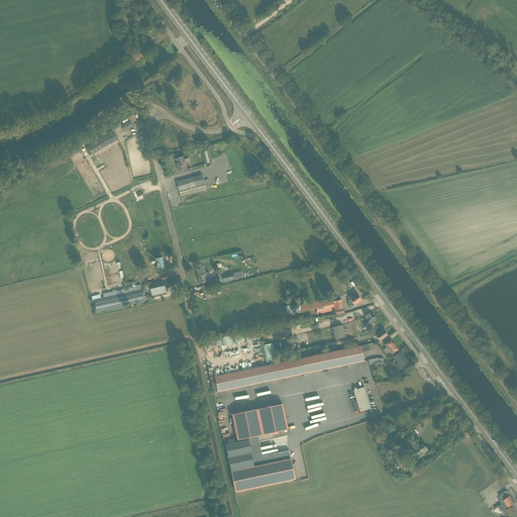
[(121,126),(124,131),(132,127),(130,122),(121,126)]
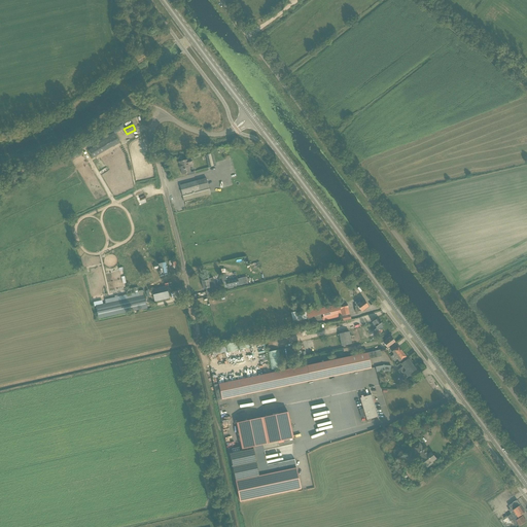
[(89,150),(93,159),(119,142),(115,135),(89,150)]
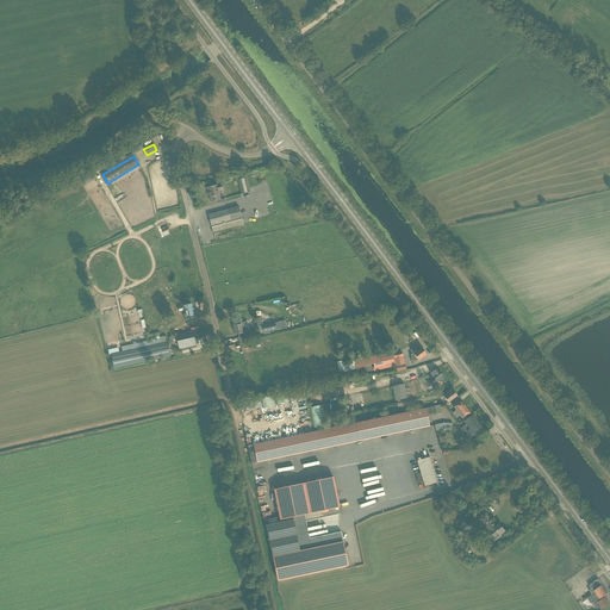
[(250,192),(247,178),(238,180),(242,194),(250,192)]
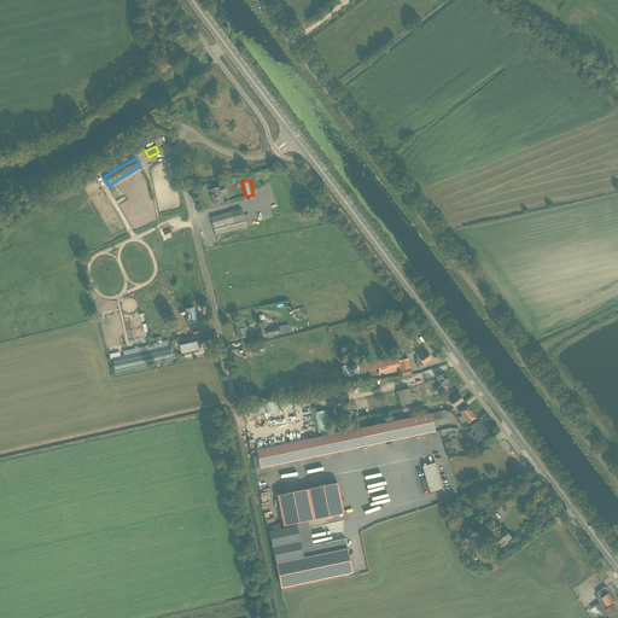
[(220,188),(210,191),(214,205),(220,204),(221,207),(228,204),(227,202),(223,203),(221,194),(226,193),(225,190),(223,187),(220,188)]
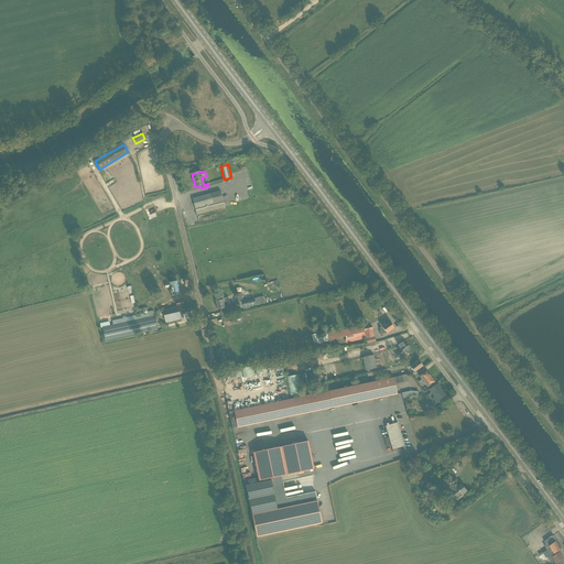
[(197,197),(192,198),(195,210),(196,215),(225,207),(224,204),(220,191),(210,194),(197,197)]
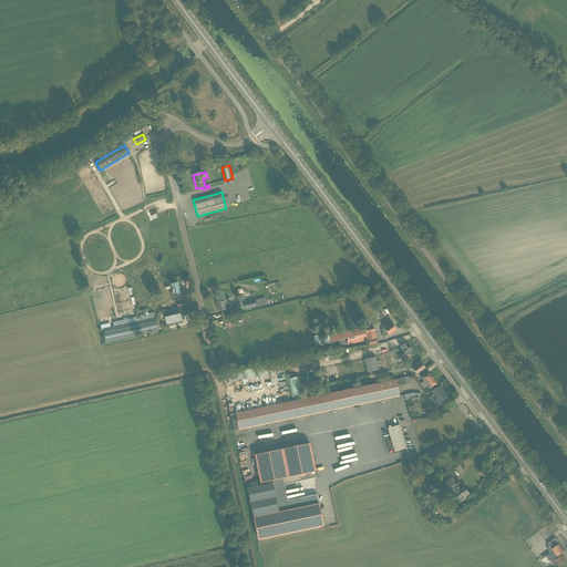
[(173,295),(175,295),(181,294),(178,286),(171,287),(171,285),(166,286),(166,290),(172,289),(173,295)]
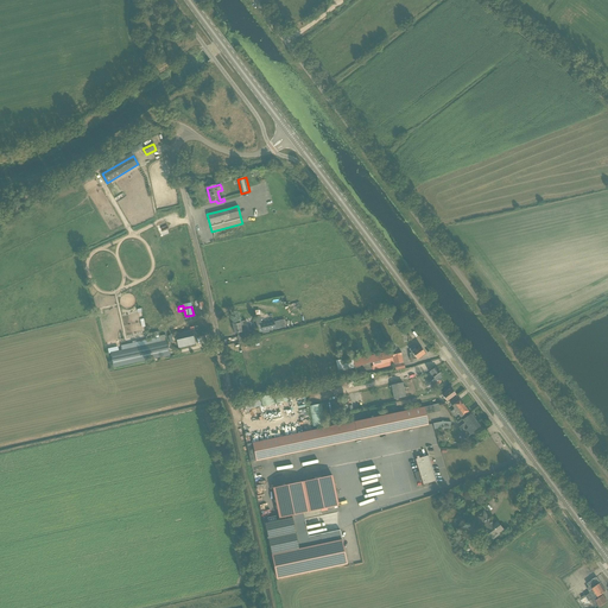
[(239,324),(233,325),(234,334),(236,334),(239,342),(249,340),(248,335),(246,321),(239,322),(239,323),(239,324)]
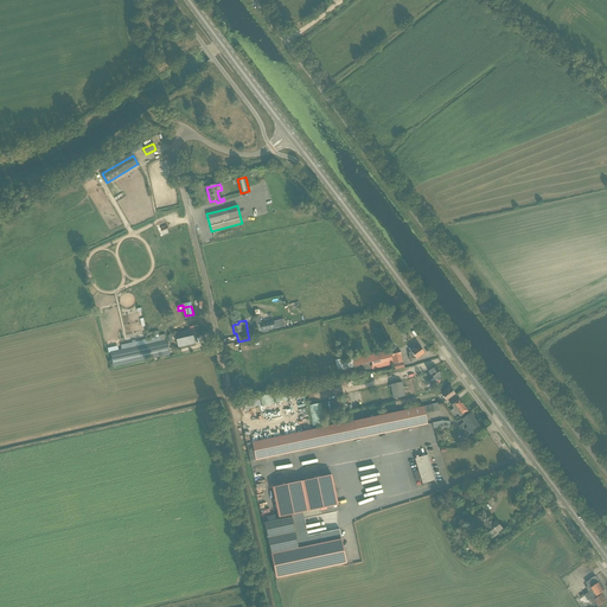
[(191,331),(174,334),(178,349),(195,345),(195,344),(192,331),(191,331)]
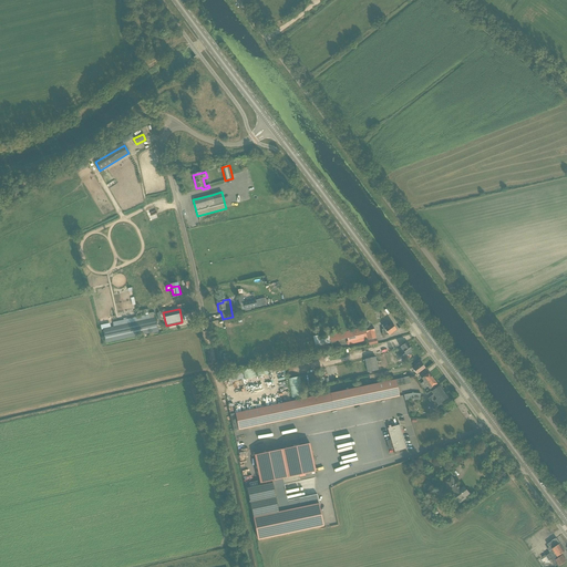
[(158,331),(155,319),(106,330),(105,330),(103,330),(106,343),(158,331)]
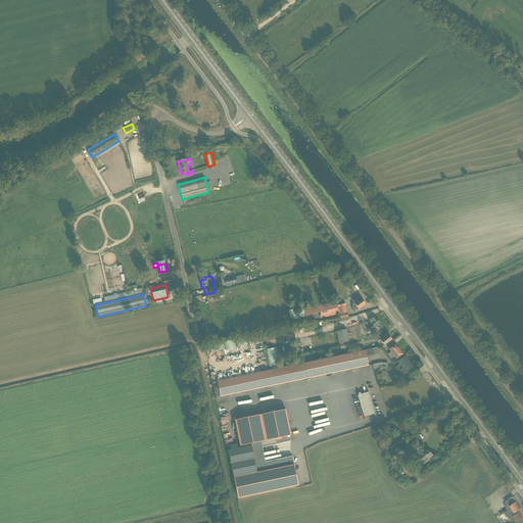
[(355,297),(352,300),(354,303),(352,303),(353,307),(354,310),(359,310),(362,307),(366,304),(362,298),(359,301),(355,297)]
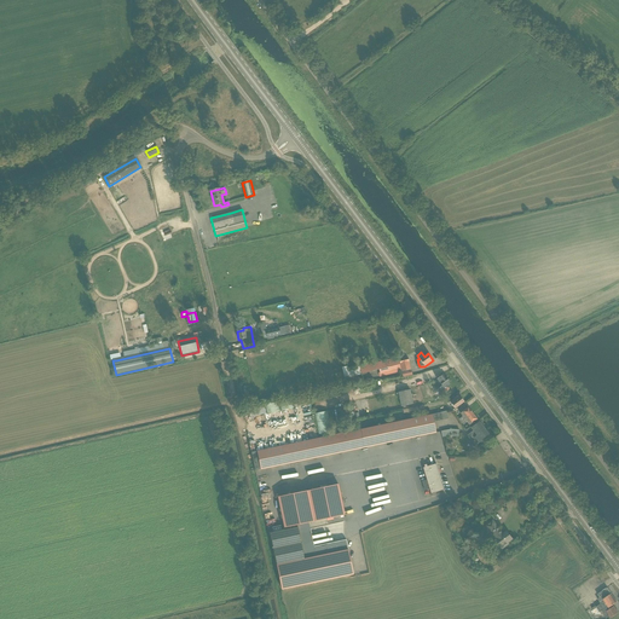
[(399,359),(400,364),(401,371),(411,370),(409,362),(408,357),(399,359)]
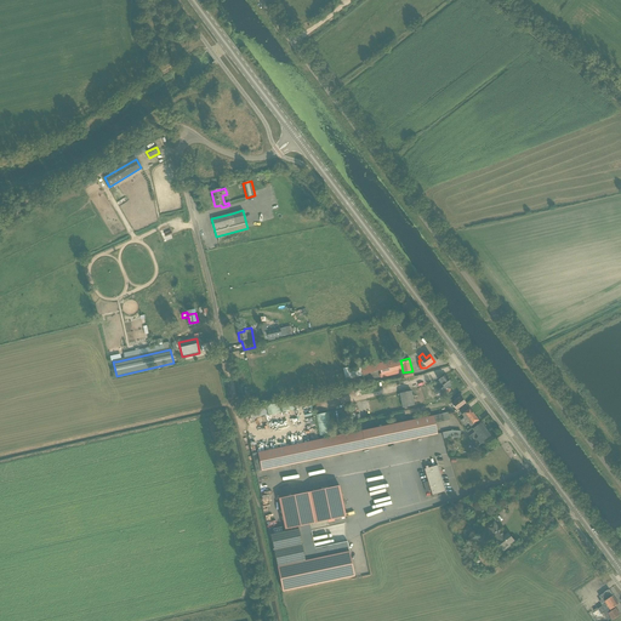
[(379,365),(362,370),(363,375),(380,371),(382,376),(402,371),(399,360),(379,365)]
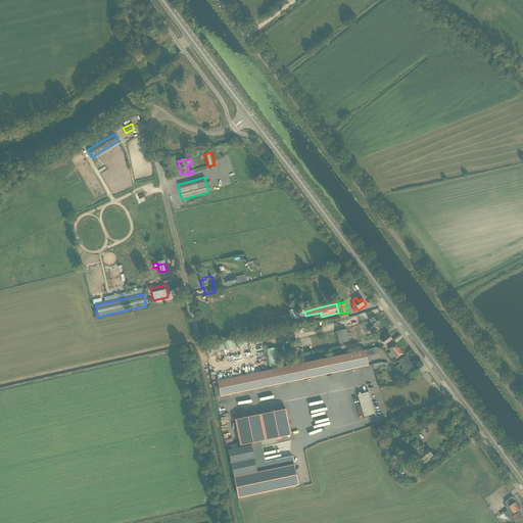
[(374,317),(370,320),(368,321),(373,327),(371,329),(372,331),(380,326),(378,323),(379,322),(377,319),(376,320),(374,317)]
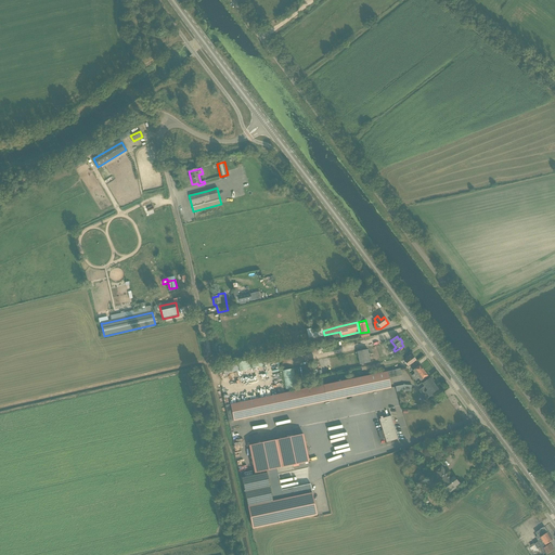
[(370,362),(368,350),(356,352),(359,364),(370,362)]
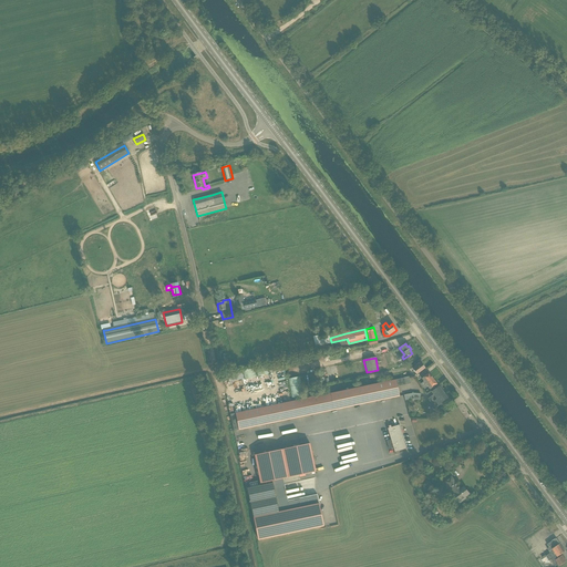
[(421,362),(416,366),(409,370),(411,373),(414,371),(416,374),(425,368),(421,362)]
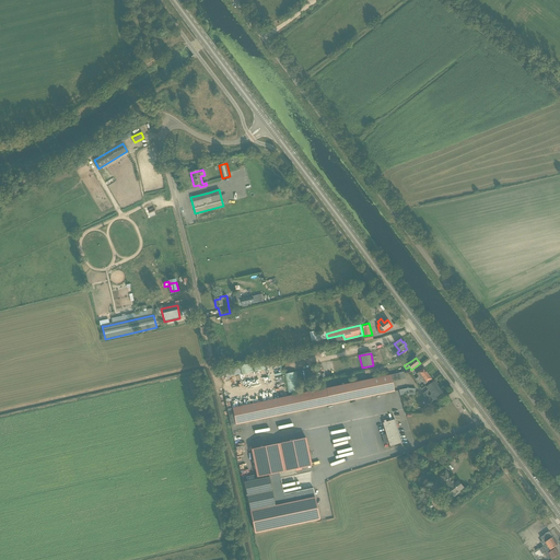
[(241,365),(242,373),(263,370),(260,362),(241,365)]
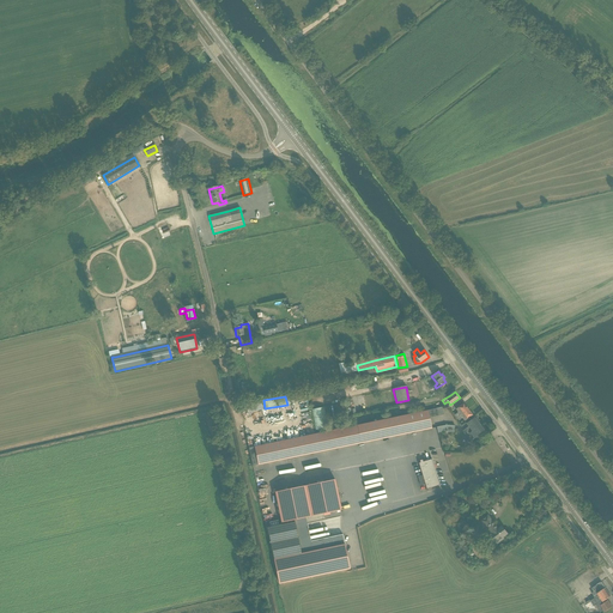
[(453,413),(451,413),(453,416),(454,417),(455,419),(468,410),(467,408),(467,407),(463,404),(459,407),(455,410),(457,412),(455,414),(453,413)]
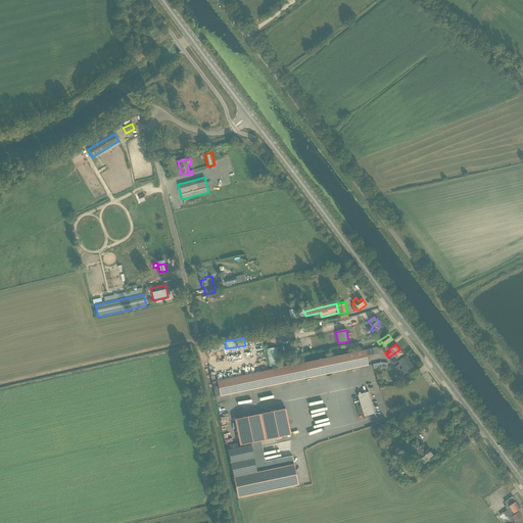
[(280,364),(277,347),(267,348),(270,366),(280,364)]
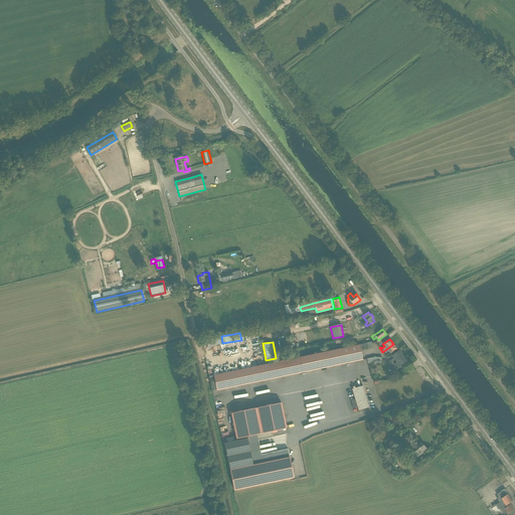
[(393,344),(382,352),(384,354),(388,351),(390,354),(394,351),(396,349),(393,344)]
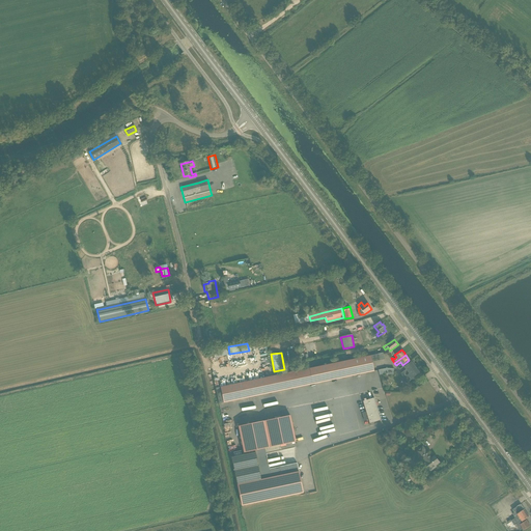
[(221,387),(216,388),(219,403),(224,402),(374,372),(370,356),(221,387)]
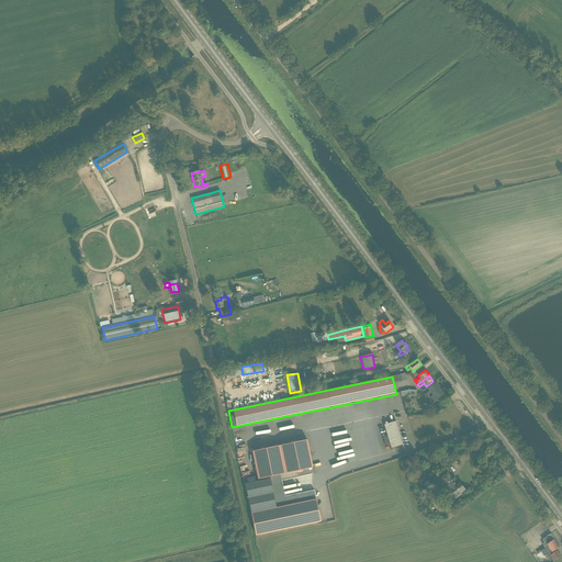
[(430,406),(434,403),(437,401),(437,400),(439,397),(444,394),(440,391),(435,384),(433,385),(431,385),(428,389),(429,391),(424,395),(427,400),(426,400),(427,403),(428,404),(430,406)]
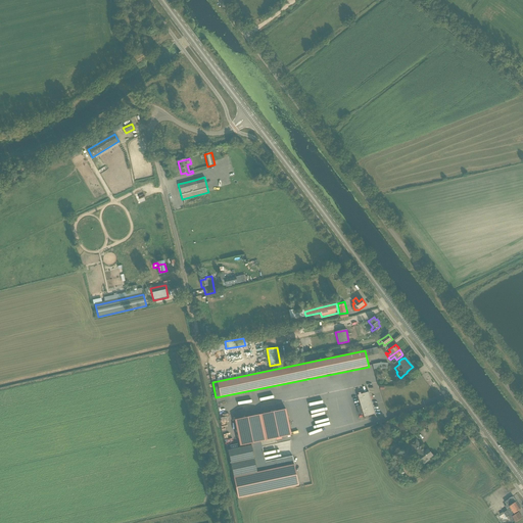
[(359,415),(363,414),(364,418),(375,414),(369,391),(357,395),(360,406),(357,407),(359,415)]
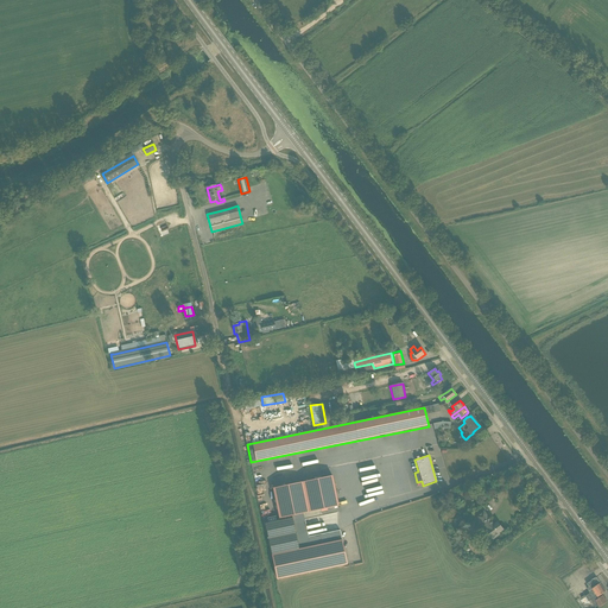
[(279,520),(265,524),(277,578),(347,564),(340,531),(308,537),(303,513),(339,506),(333,476),(273,488),(279,519),(291,515),(292,518),(279,520)]
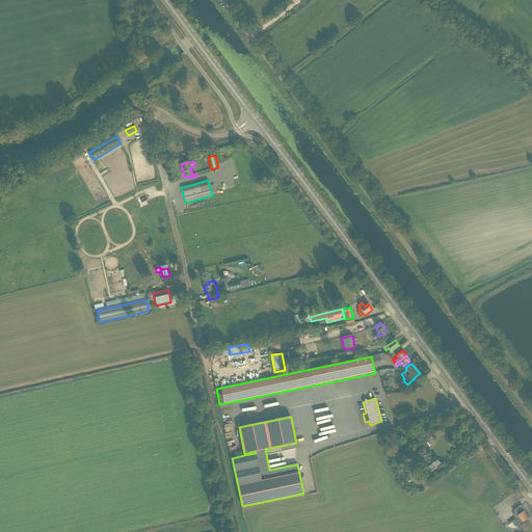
[(418,452),(421,456),(425,461),(424,462),(425,464),(431,472),(437,468),(436,467),(441,463),(435,457),(432,459),(424,448),(418,452)]
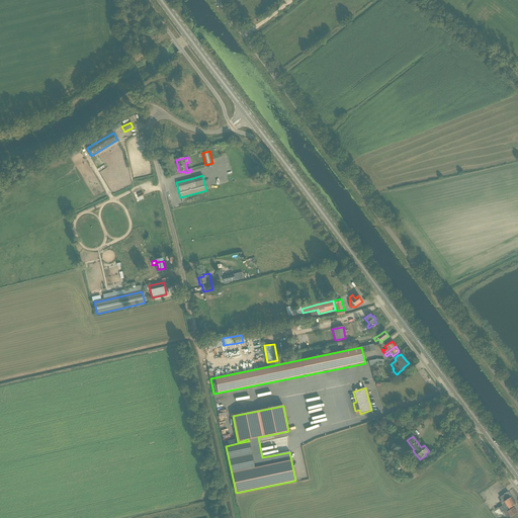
[(500,501),(503,505),(512,498),(508,492),(503,496),(500,498),(502,500),(500,501)]
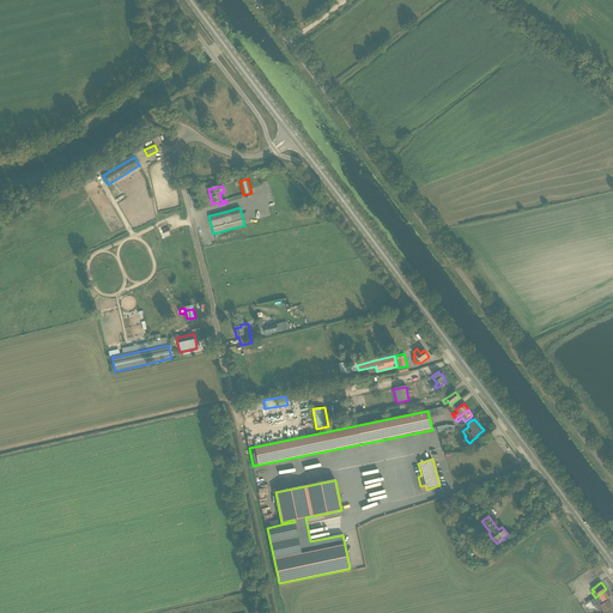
[(595,598),(590,601),(594,606),(595,605),(601,612),(604,610),(605,612),(612,607),(607,601),(604,604),(604,602),(611,596),(606,589),(595,598)]
